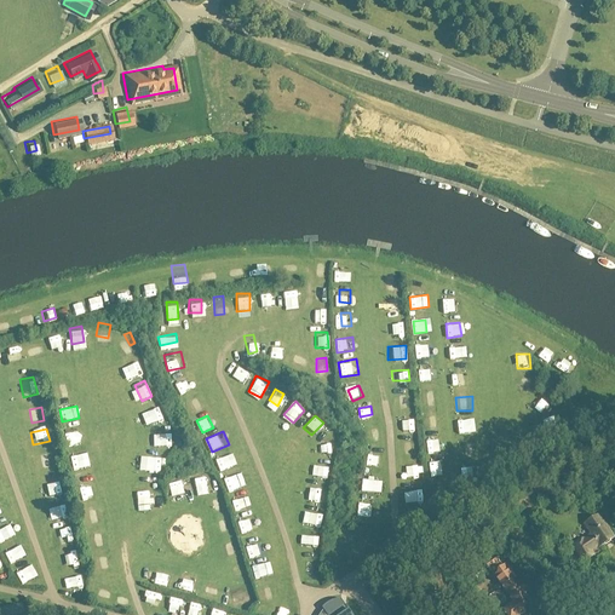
[(153,444),(171,443),(170,432),(153,432),(153,444)]
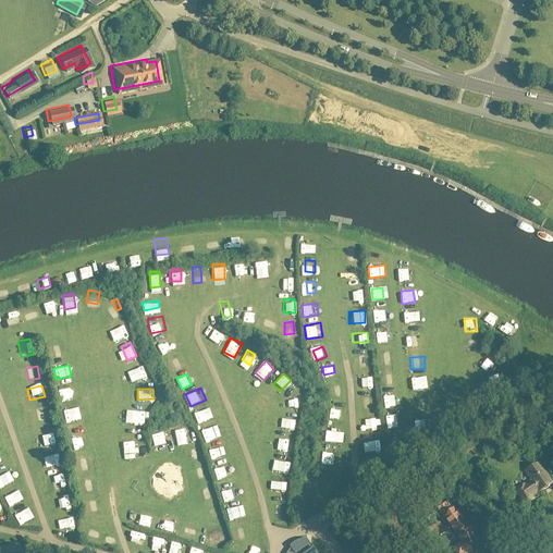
[(80,406),(63,410),(66,424),(83,420),(80,406)]
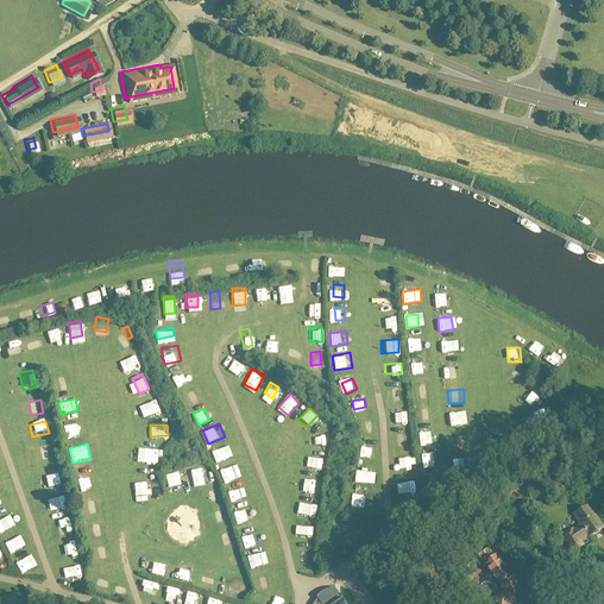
[(227,447),(219,451),(224,461),(231,459),(227,447)]
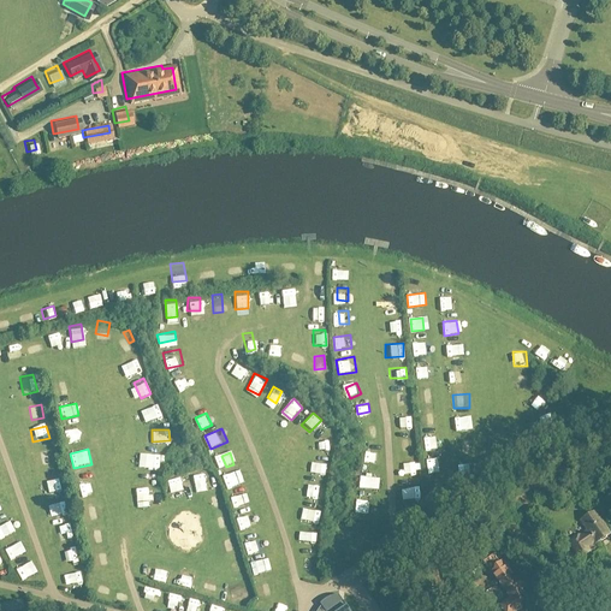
[(159,468),(159,455),(140,454),(138,468),(159,468)]
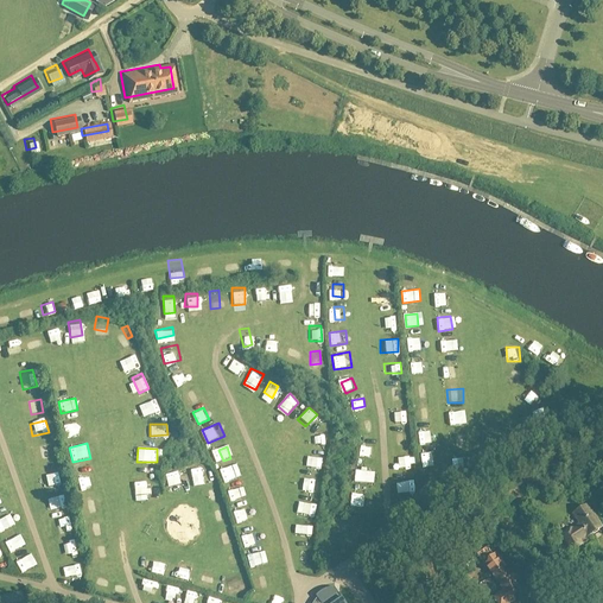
[(215,464),(222,462),(219,450),(211,452),(215,464)]
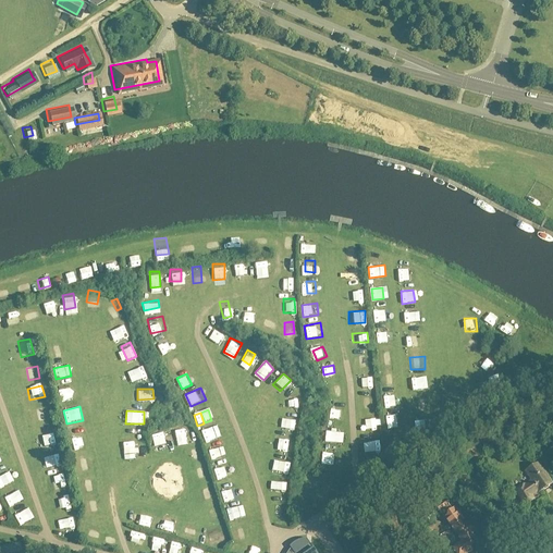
[(185,427),(173,429),(177,446),(188,444),(185,427)]
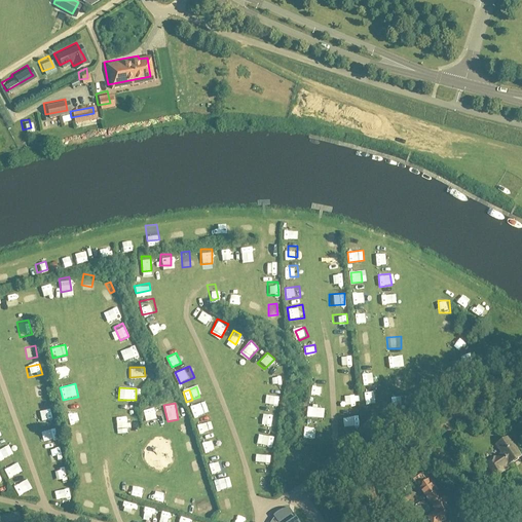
[(197,406),(199,416),(209,415),(207,405),(197,406)]
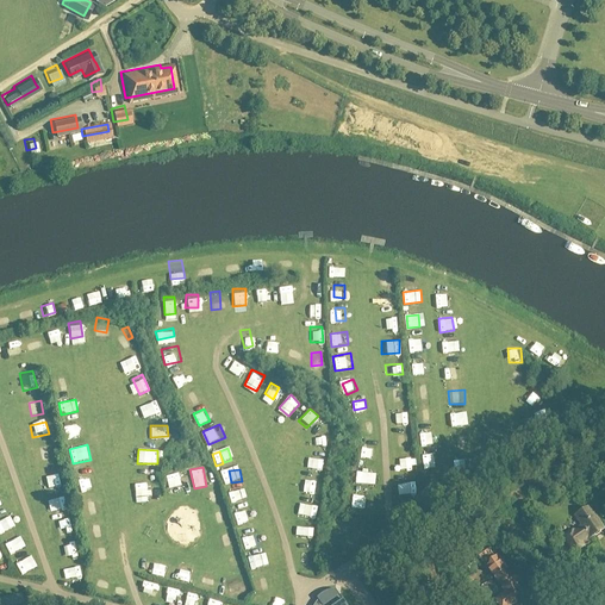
[(168,476),(172,491),(182,488),(179,473),(168,476)]
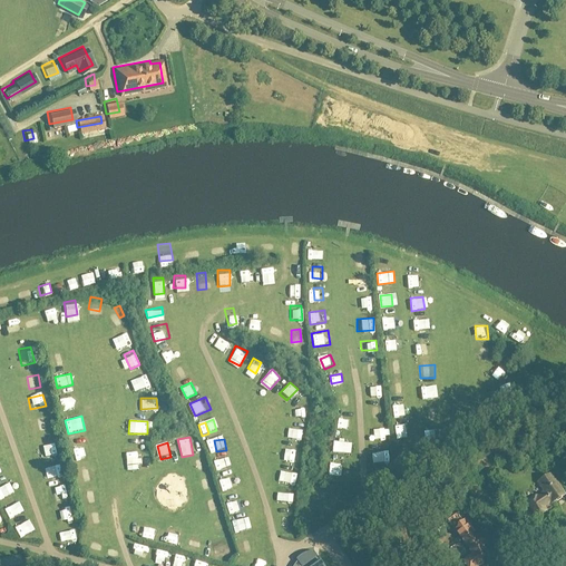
[(42,459),(57,456),(55,443),(39,446),(42,459)]
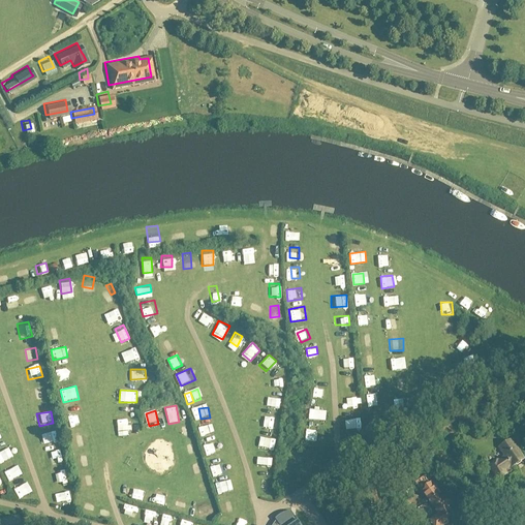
[(131,431),(131,420),(119,420),(120,432),(131,431)]
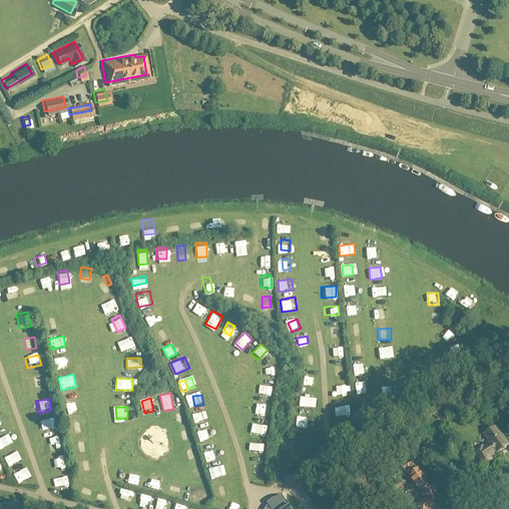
[(45,421),(46,432),(55,431),(54,420),(45,421)]
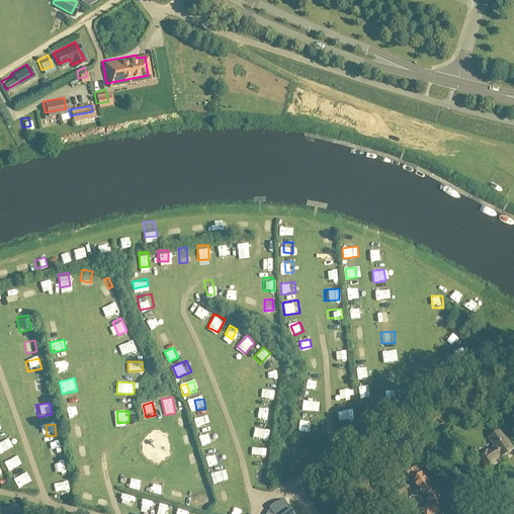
[(316,436),(316,426),(307,426),(306,435),(316,436)]
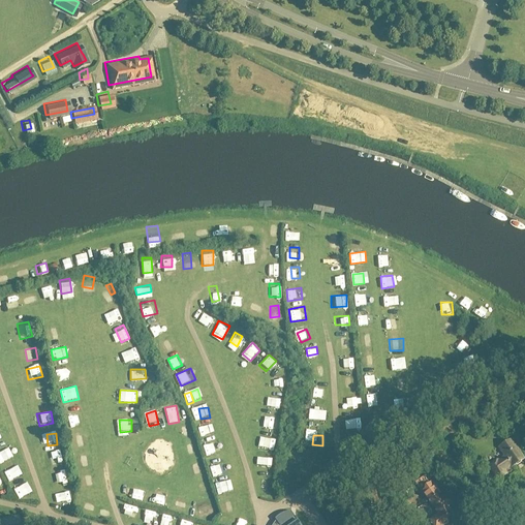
[(493,456),(485,462),(494,475),(502,470),(500,467),(507,462),(508,463),(520,456),(506,436),(495,443),(500,452),(493,457),(493,456)]
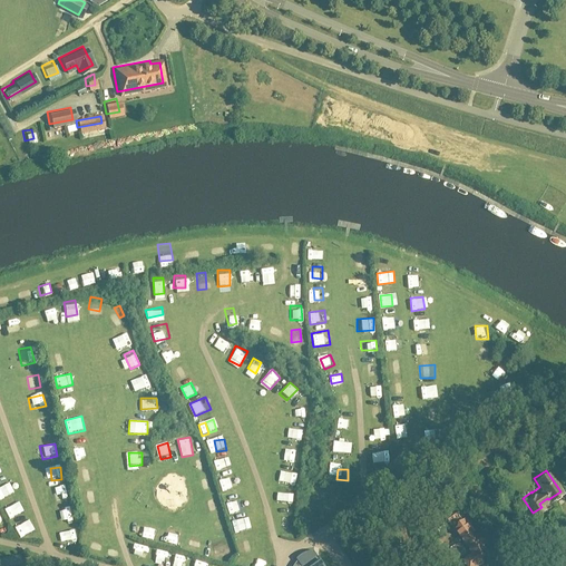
[(2,490),(7,499),(16,496),(11,486),(2,490)]
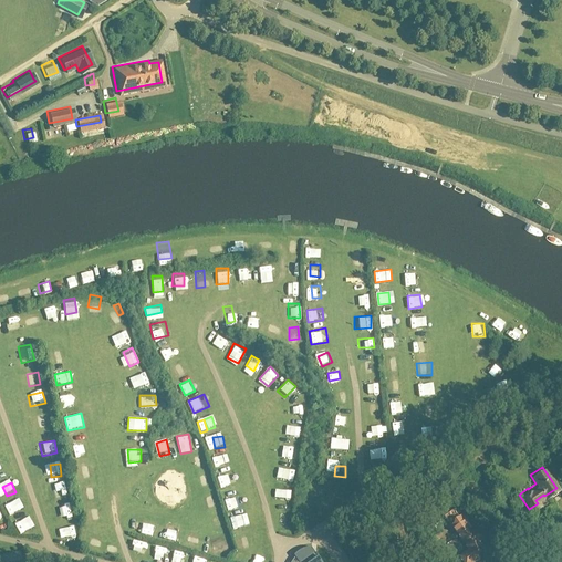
[(55,501),(69,496),(63,482),(50,488),(55,501)]
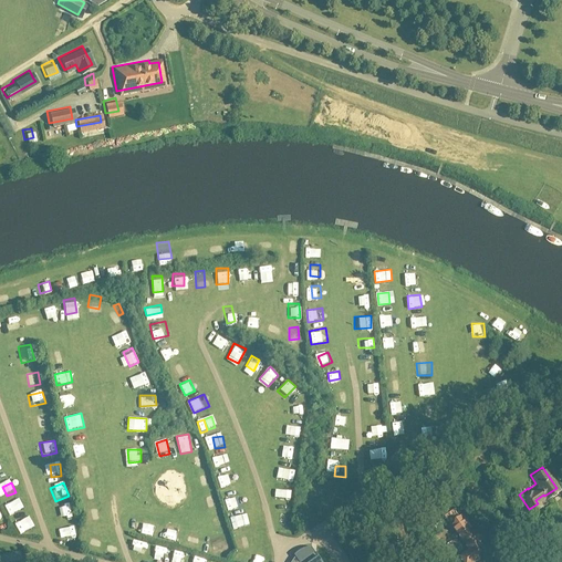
[(81,490),(84,502),(96,499),(93,488),(81,490)]
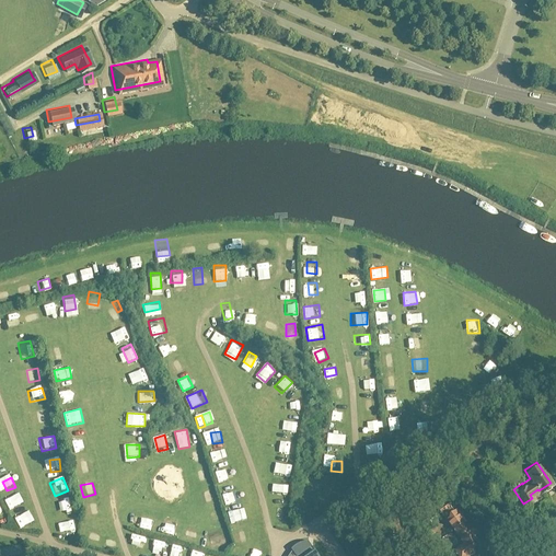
[(228,508),(242,504),(238,493),(223,497),(228,508)]
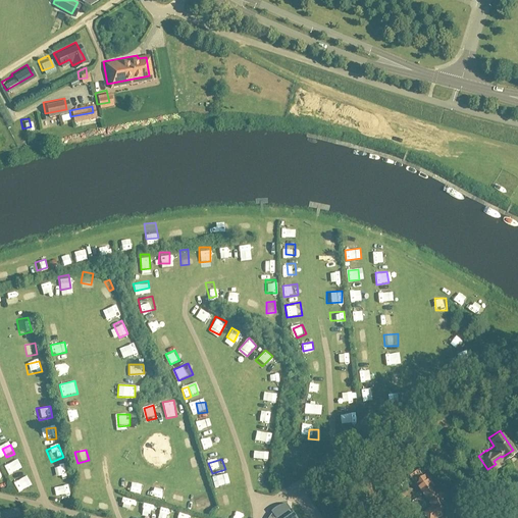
[(5,466),(9,476),(23,470),(18,460),(5,466)]
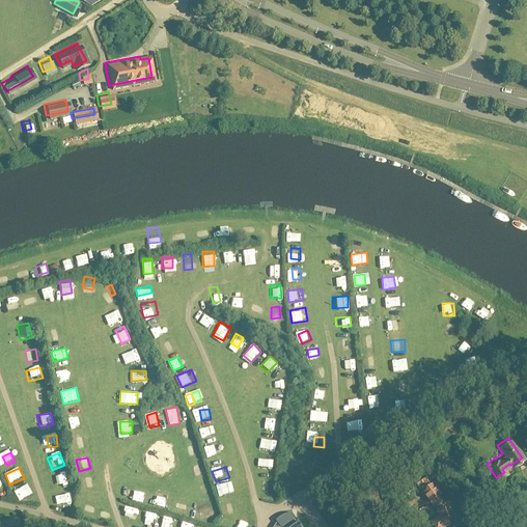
[(66,472),(52,477),(55,488),(70,483),(66,472)]
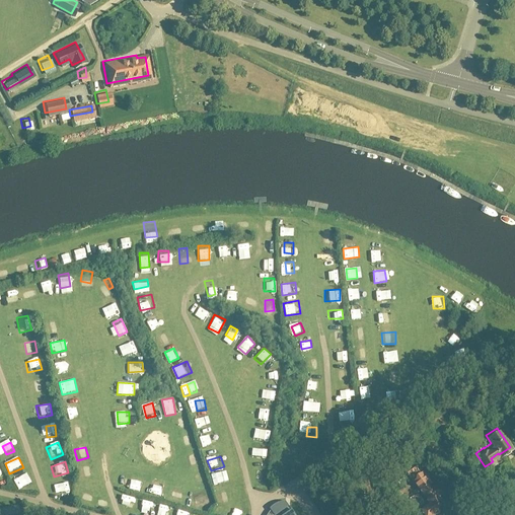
[(421,470),(411,477),(417,488),(418,487),(426,500),(417,506),(423,514),(430,514),(429,513),(440,504),(433,495),(442,489),(436,480),(429,484),(421,470)]
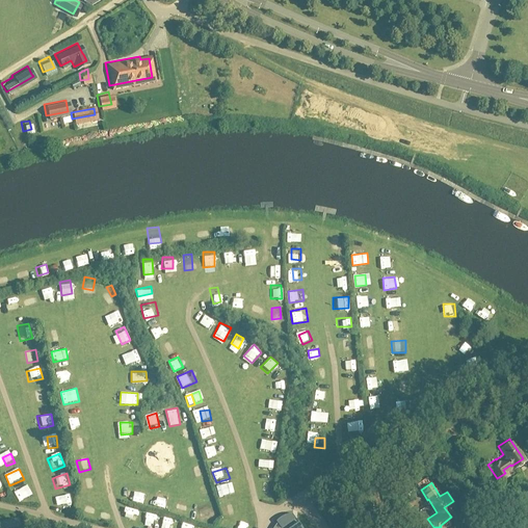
[(207,523),(215,518),(210,508),(202,512),(207,523)]
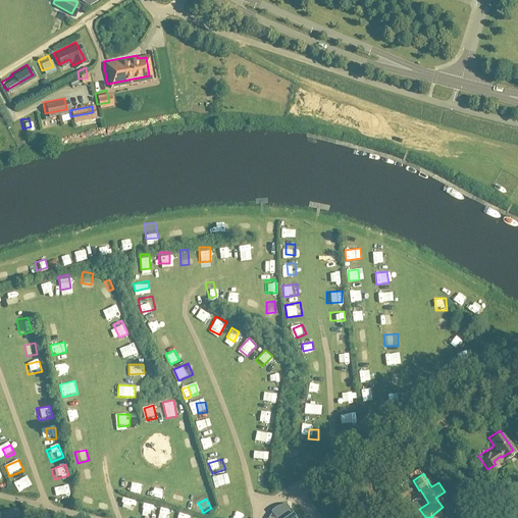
[(0,517),(16,517),(15,506),(0,508),(0,517)]
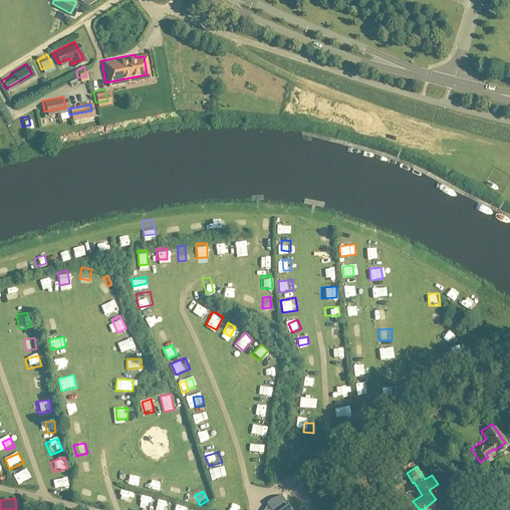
[(290,509),(281,498),(272,504),(269,499),(266,501),(264,503),(263,505),(261,507),(259,509),(290,509)]
